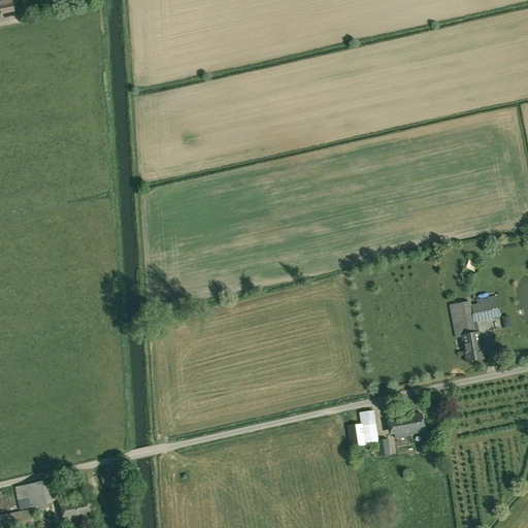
[(12,4),(0,6),(0,9),(1,14),(14,11),(12,4)]
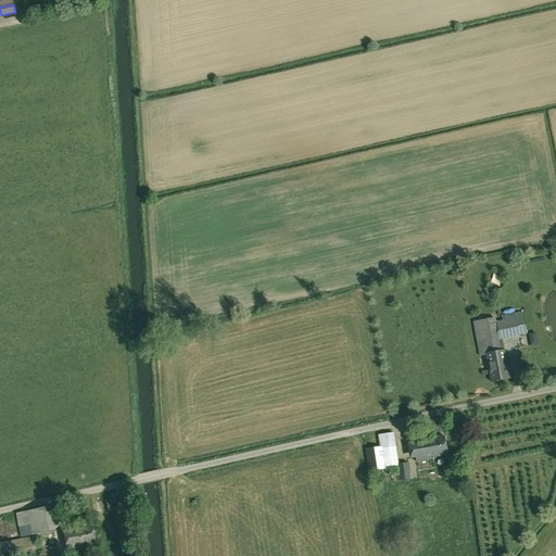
[(502,316),(505,331),(509,330),(510,338),(518,337),(517,329),(525,328),(521,313),(502,316)]
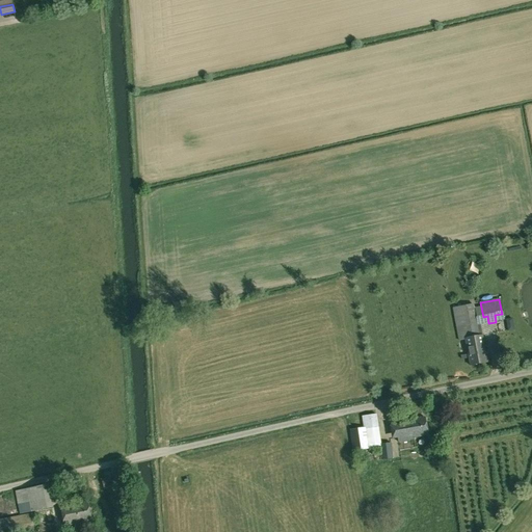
[(475,310),(474,303),(452,308),(459,341),(464,340),(464,339),(479,337),(477,325),(475,310)]
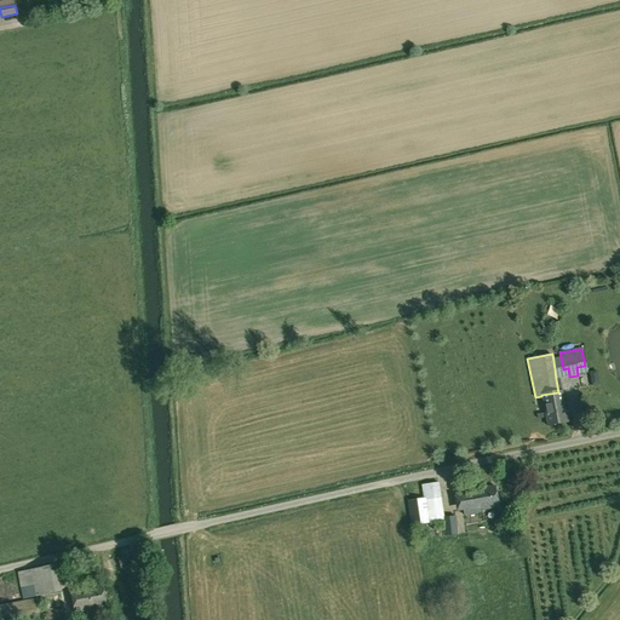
[(597,371),(589,372),(591,386),(600,385),(597,371)]
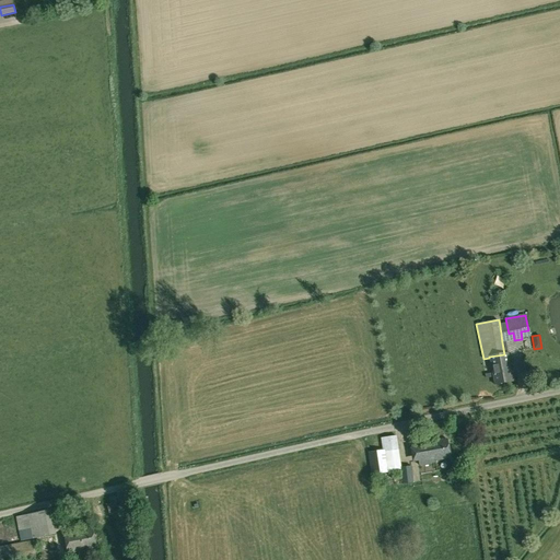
[(489,357),(489,358),(494,384),(512,381),(508,353),(504,354),(489,357)]
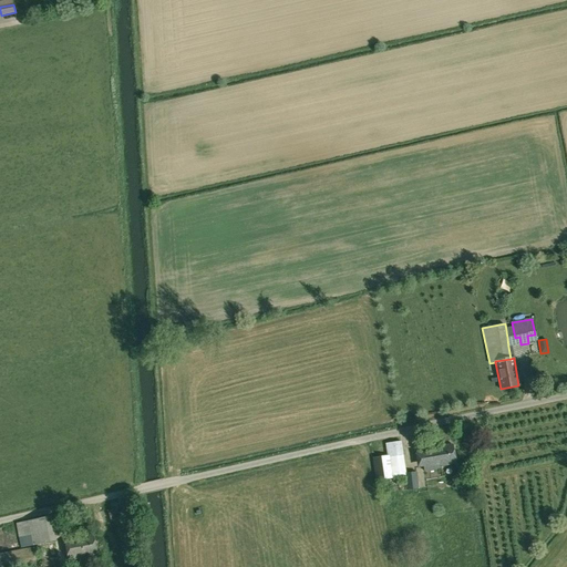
[(388,443),(389,455),(391,455),(391,457),(402,456),(403,455),(401,441),(388,443)]
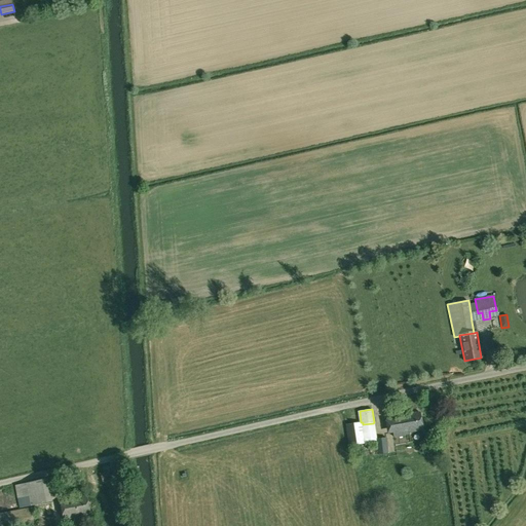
[(387,422),(389,434),(393,434),(393,437),(409,435),(409,433),(422,429),(419,413),(407,415),(407,413),(390,416),(391,421),(387,422)]
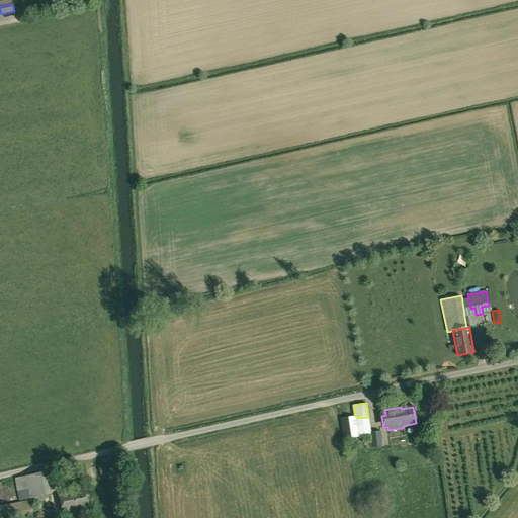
[(357,416),(355,416),(350,417),(340,419),(343,439),(366,436),(369,436),(369,432),(367,417),(357,418),(357,416)]
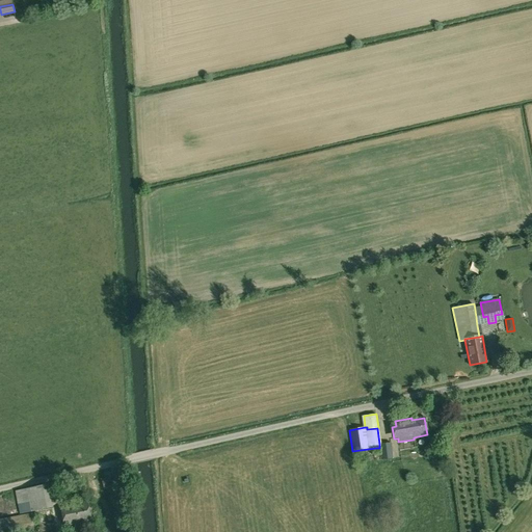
[(379,444),(379,448),(381,459),(392,458),(393,458),(391,443),(379,444)]
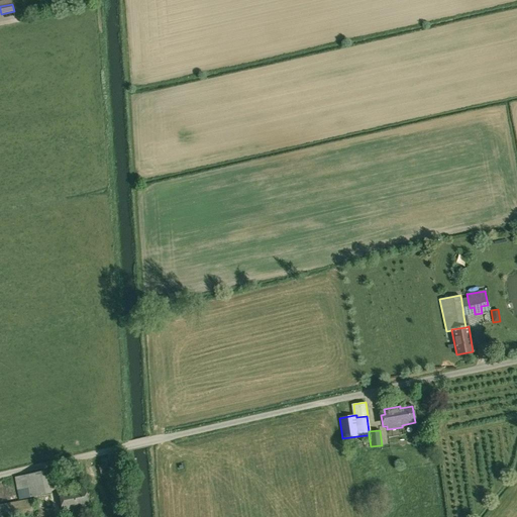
[(15,480),(19,500),(50,494),(46,473),(15,480)]
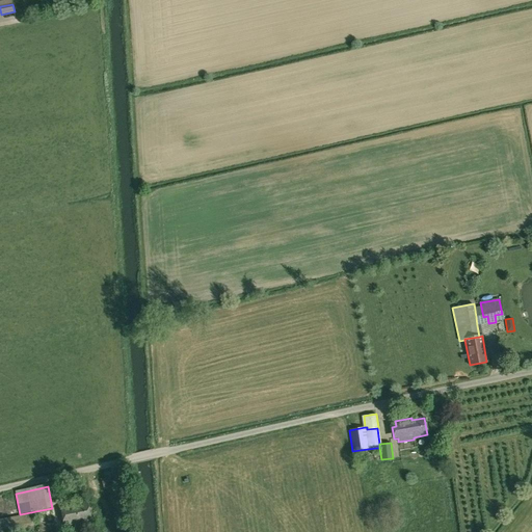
[(64,526),(75,524),(76,530),(72,531),(71,531),(85,531),(85,529),(84,522),(90,521),(87,503),(75,505),(75,504),(61,506),(64,526)]
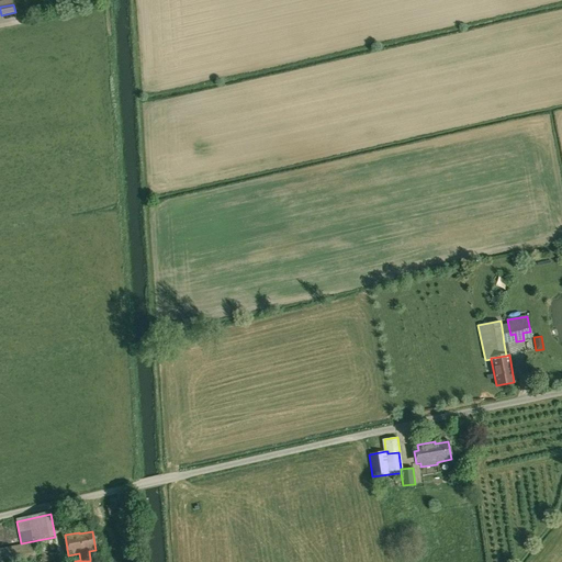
[(0,549),(0,561),(35,561),(32,542),(0,549)]
